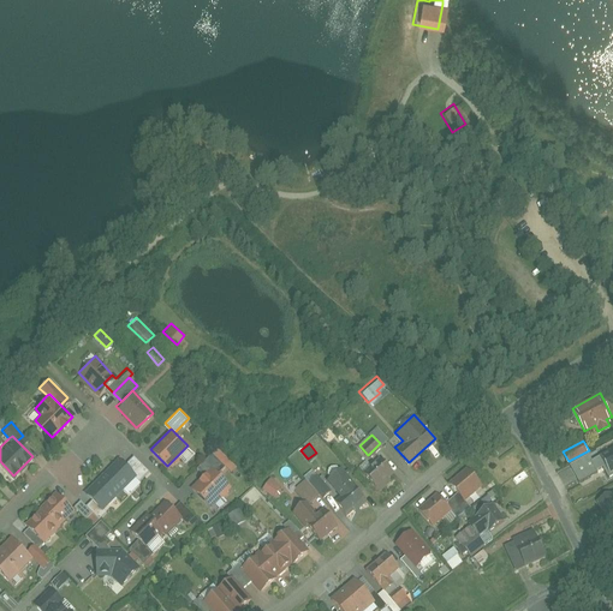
[(612,444),(600,453),(605,462),(611,472),(612,469),(612,444)]
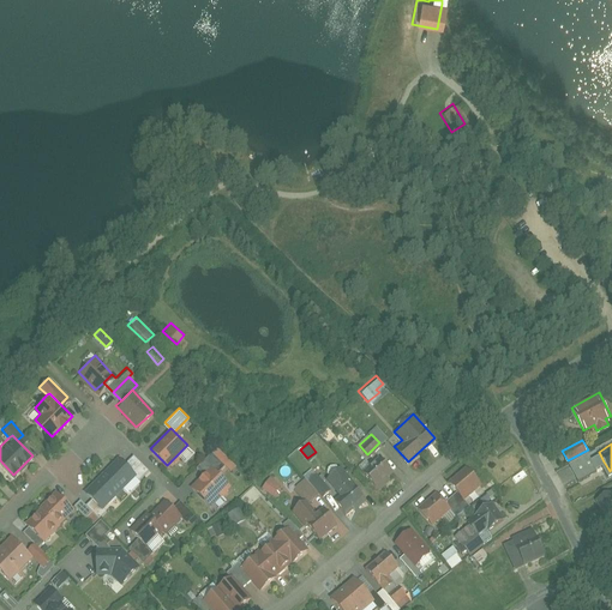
[(197,464),(205,472),(210,467),(214,471),(228,457),(216,445),(197,464)]
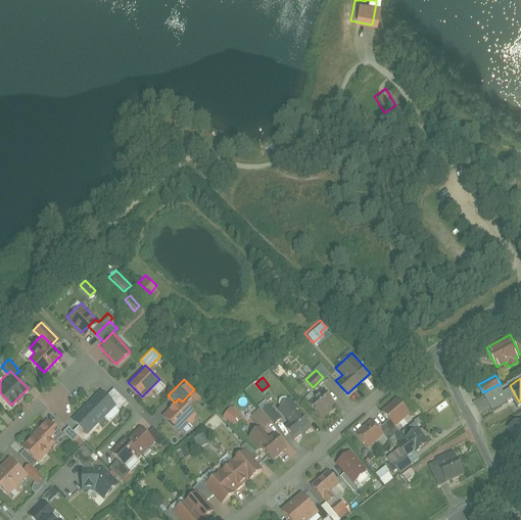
[(508,398),(508,397),(514,393),(510,385),(503,389),(500,384),(483,393),(491,408),(508,398)]
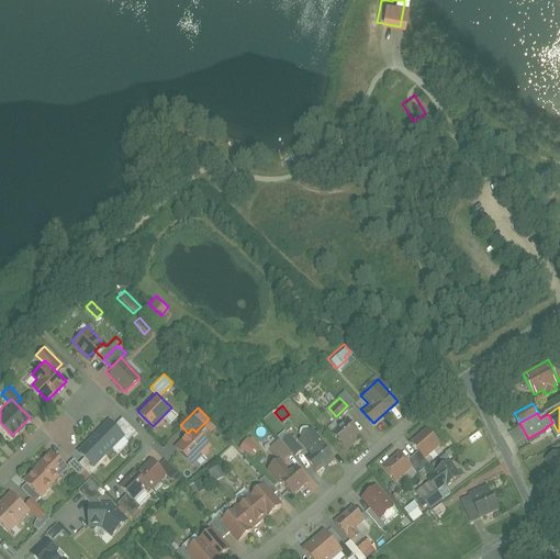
[(121,415),(113,423),(122,433),(126,437),(135,429),(121,415)]
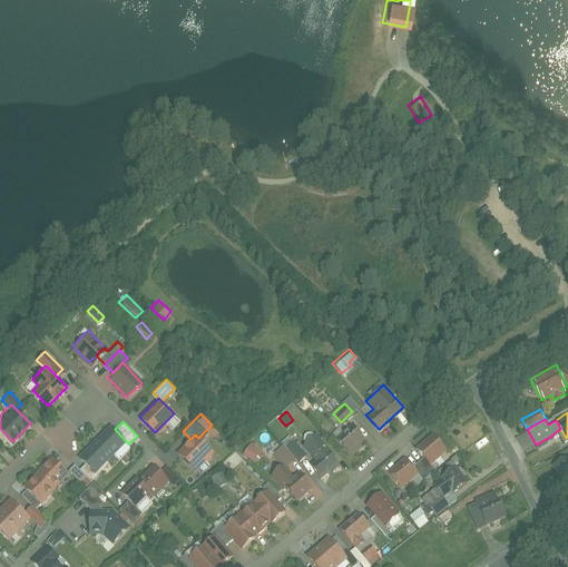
[(335,437),(349,451),(365,437),(352,421),(335,437)]
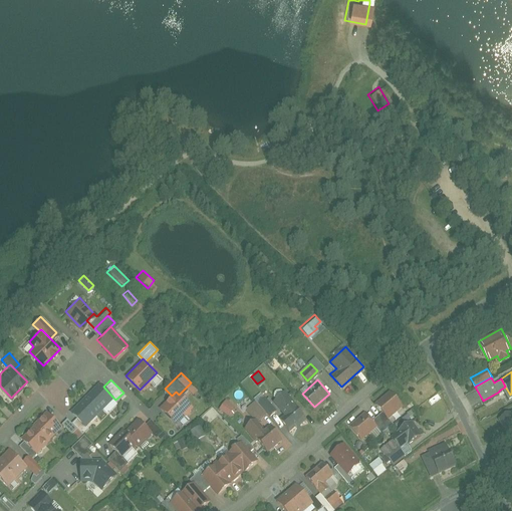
[(78,401),(70,409),(76,415),(83,423),(111,396),(103,387),(98,381),(91,389),(78,401)]
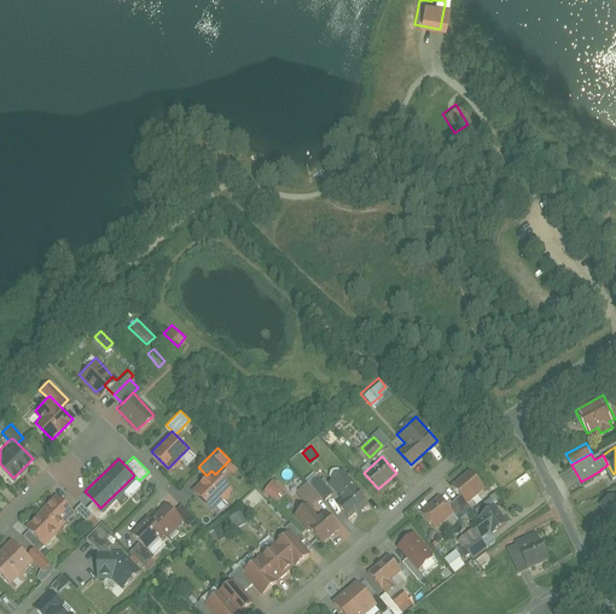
[(469,467),(451,483),(466,501),(484,486),(469,467)]
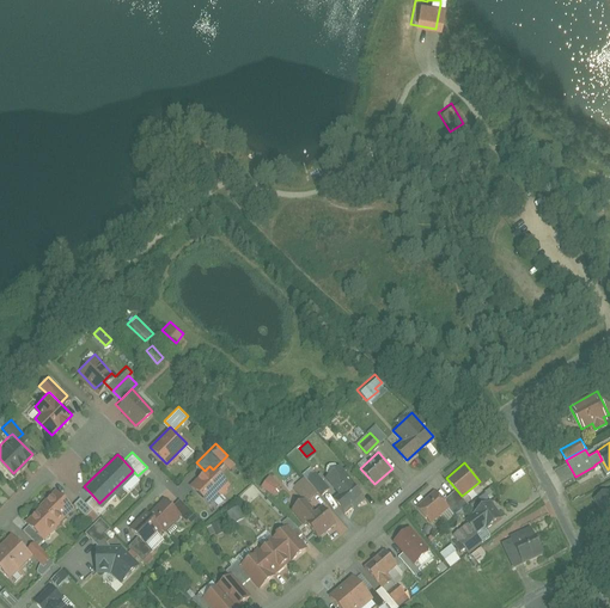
[(333,497),(346,511),(364,495),(339,465),(325,476),(339,491),(333,497)]
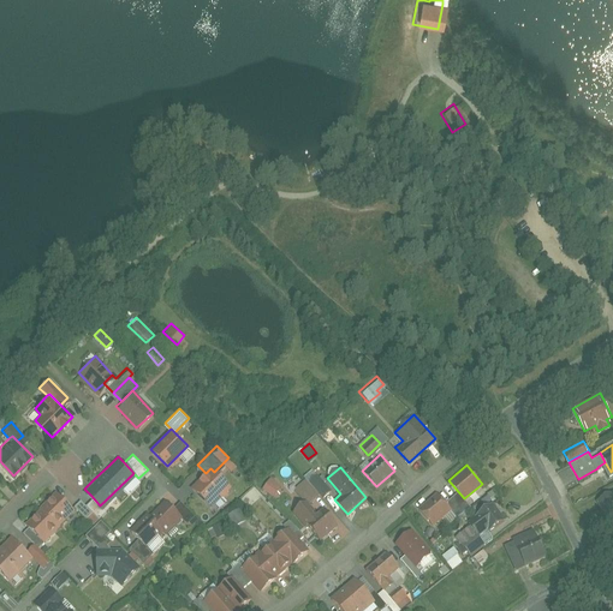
[(206,473),(192,485),(209,503),(227,485),(214,472),(210,468),(206,473)]
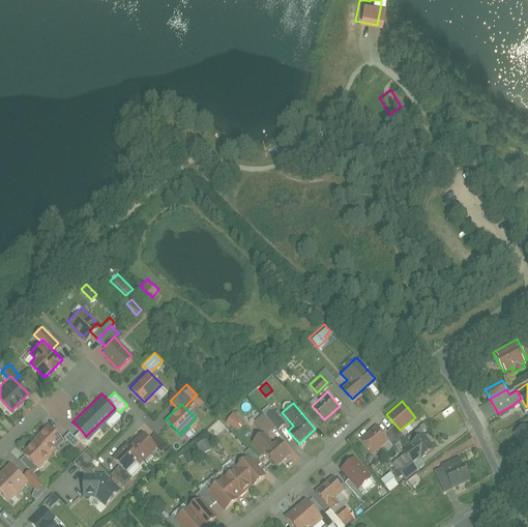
[(277,427),(284,421),(272,408),(266,413),(277,427)]
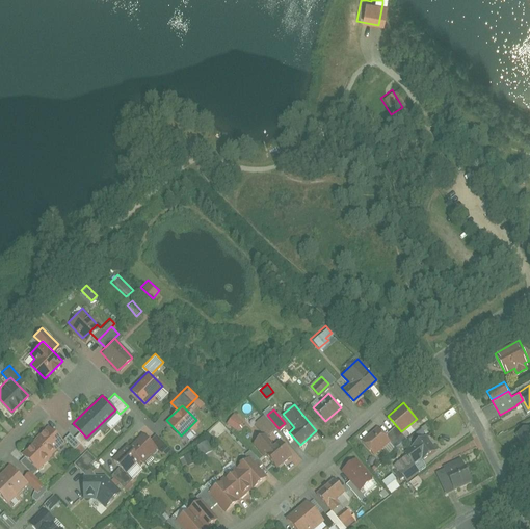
[(236,427),(243,419),(234,412),(227,420),(236,427)]
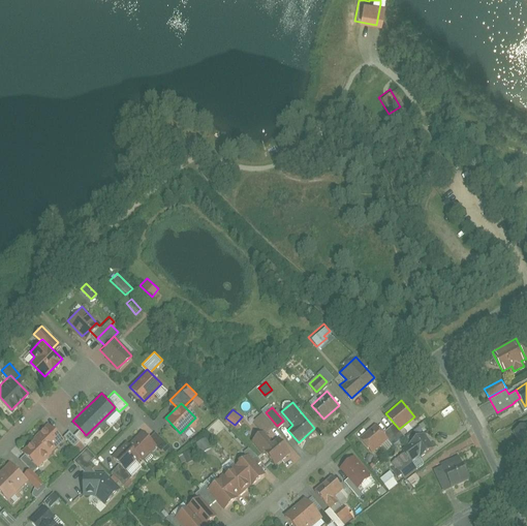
[(48,422),(35,434),(36,435),(51,451),(64,437),(48,422)]
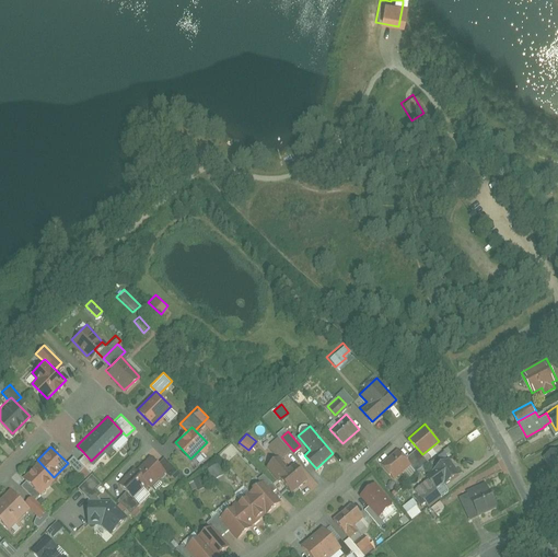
[(397,447),(380,462),(394,477),(410,462),(397,447)]
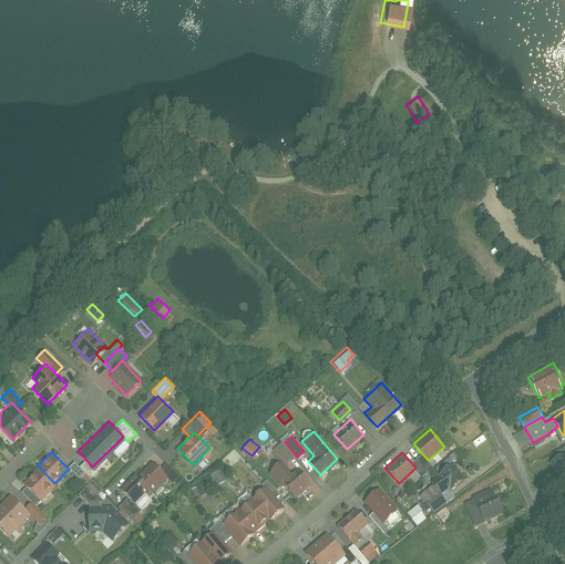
[(564,452),(548,461),(557,478),(564,473),(564,452)]
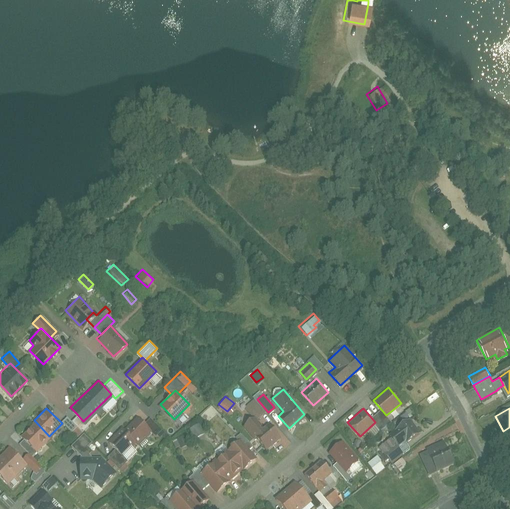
[(208,417),(212,422),(219,416),(215,411),(208,417)]
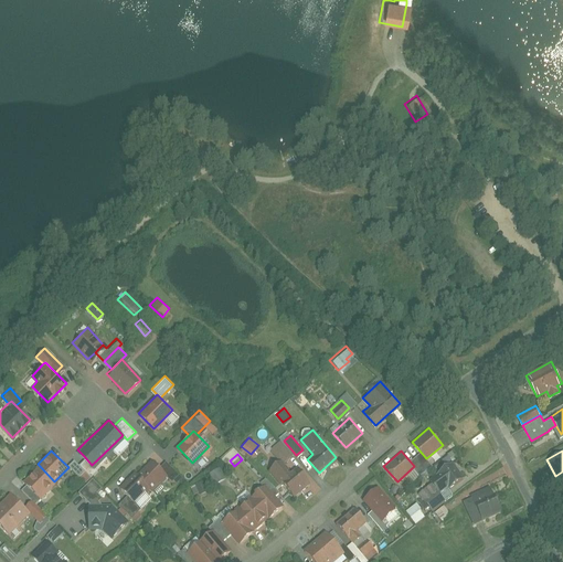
[(438,457),(442,464),(448,460),(445,454),(438,457)]
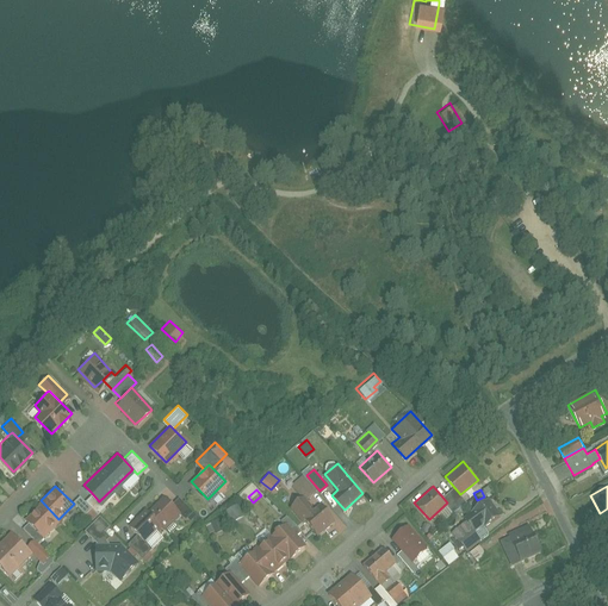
[(91,492),(84,499),(90,505),(98,513),(104,506),(99,501),(91,492)]
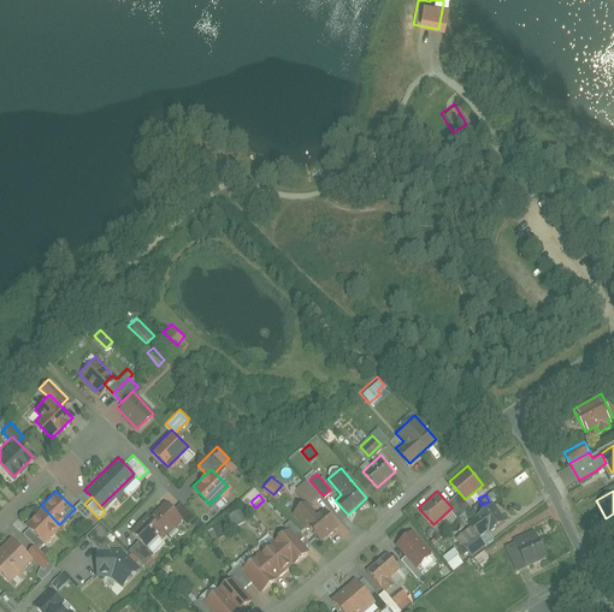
[(86,516),(90,510),(84,504),(80,499),(75,505),(86,516)]
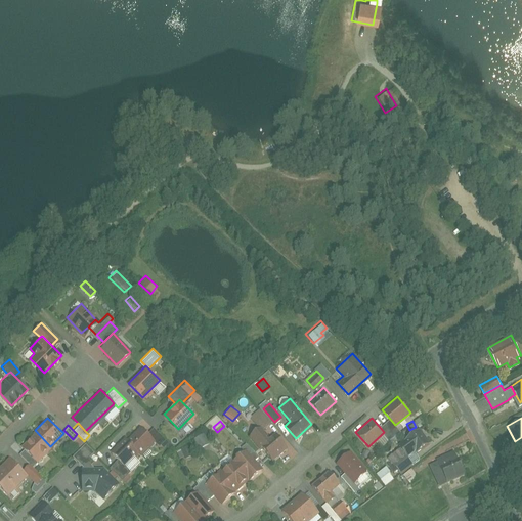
[(250,433),(272,460),(288,447),(275,433),(270,437),(260,425),(250,433)]
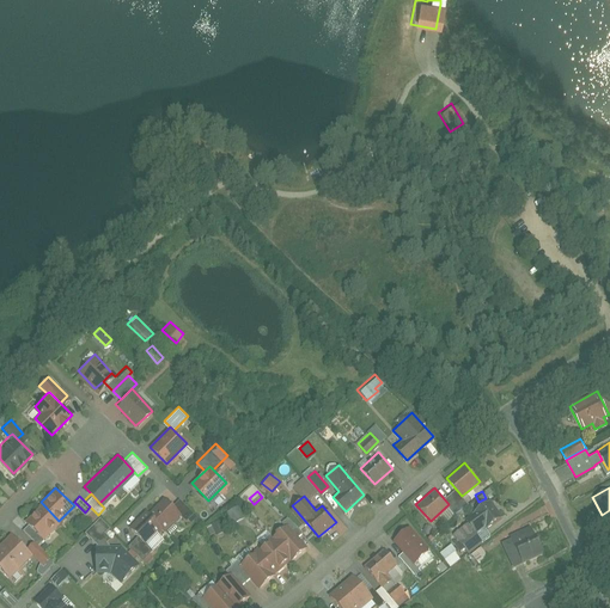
[(180,497),(171,505),(178,514),(184,520),(193,510),(180,497)]
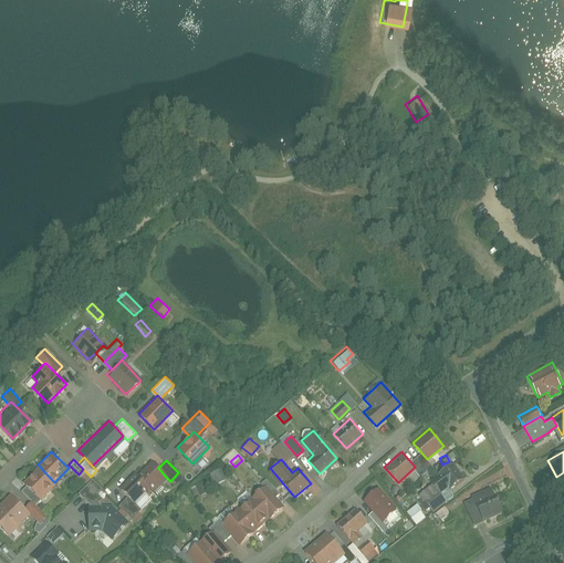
[(150,461),(136,476),(148,488),(150,490),(165,476),(158,468),(150,461)]
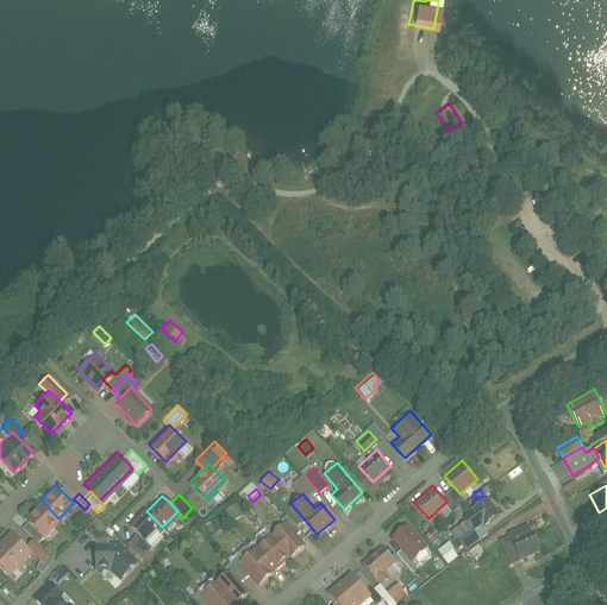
[(483,524),(499,512),(487,496),(470,508),(471,510),(463,516),(474,529),(482,522),(483,524)]
